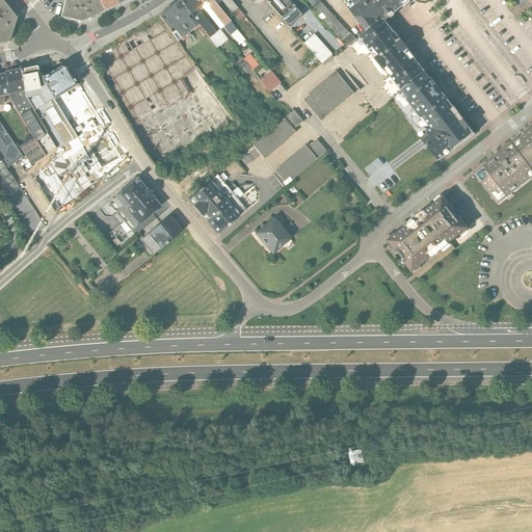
[(0,0),(0,44),(8,43),(17,19),(0,0)]
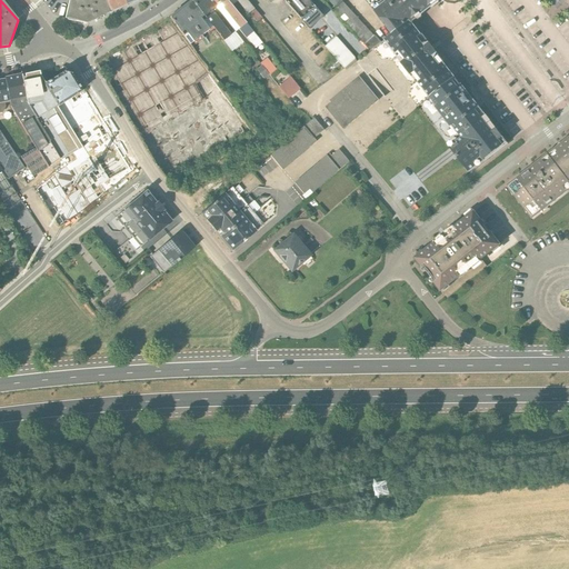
[(105,0),(69,0),(66,18),(87,23),(110,12),(105,0)]
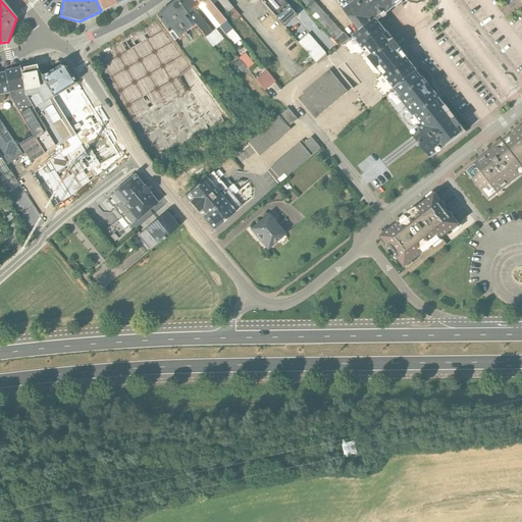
[(96,0),(101,11),(115,4),(112,0),(96,0)]
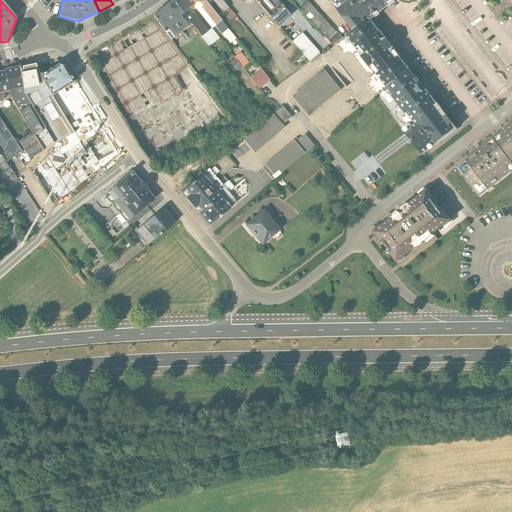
[(191,25),(201,37),(211,29),(187,0),(173,0),(173,1),(191,25)]
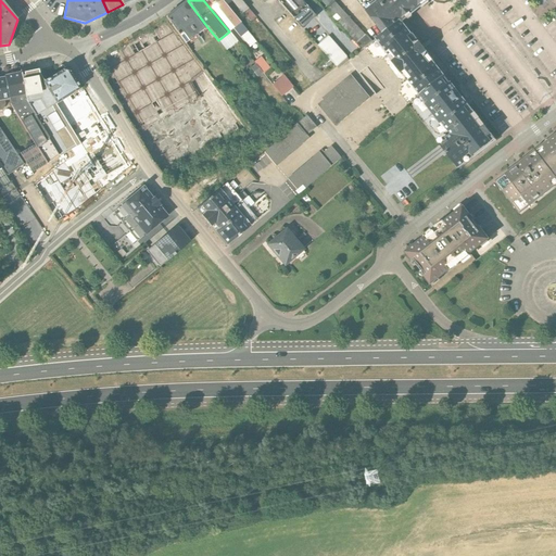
[(249,48),(256,41),(226,5),(220,0),(203,0),(229,32),(232,28),(249,48)]
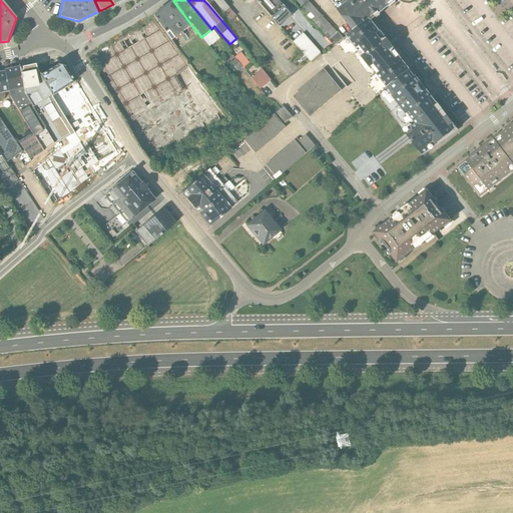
[(221,0),(203,0),(208,5),(213,1),(222,13),(223,12),(230,20),(235,16),(228,8),(221,0)]
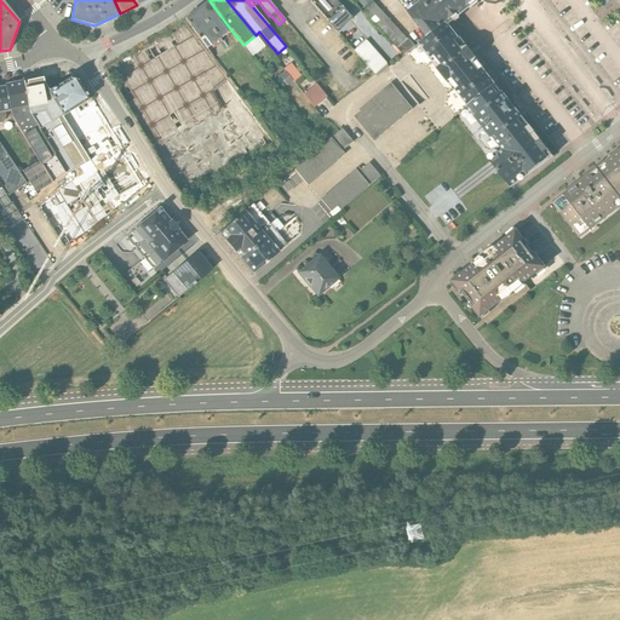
[(308,0),(328,22),(344,9),(336,0),(308,0)]
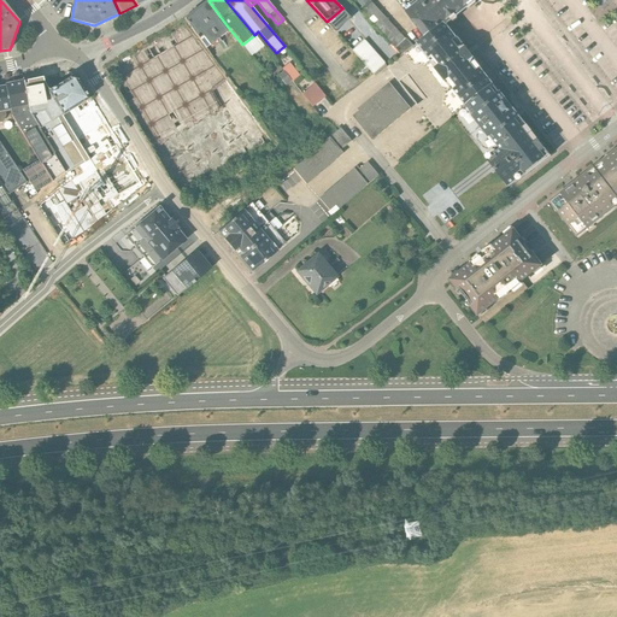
[(394,0),(404,13),(421,0),(394,0)]
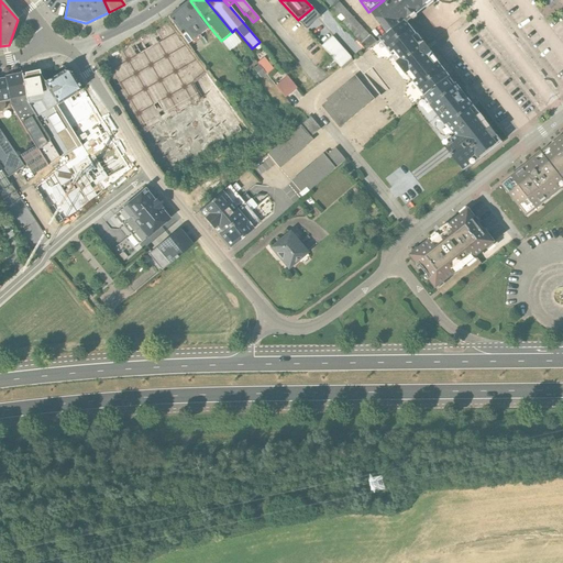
[(384,0),(368,12),(387,34),(406,21),(407,22),(426,7),(434,0),(384,0)]
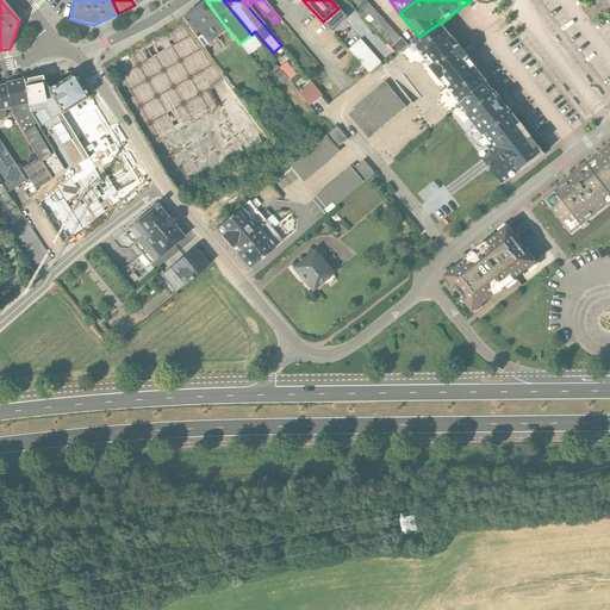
[(228,30),(206,1),(198,6),(199,8),(194,11),(216,39),(228,30)]
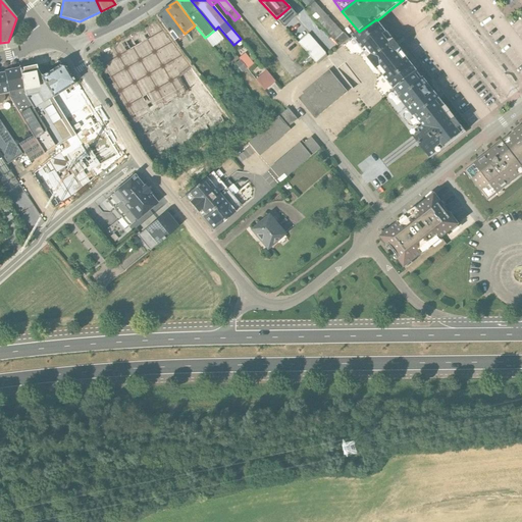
[(340,47),(349,39),(344,33),(343,33),(314,2),(306,10),(334,41),(334,42),(340,47)]
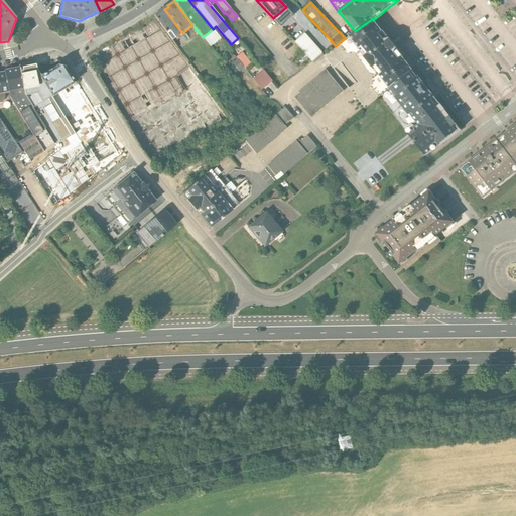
[(159,11),(153,16),(172,40),(182,33),(164,9),(161,12),(159,11)]
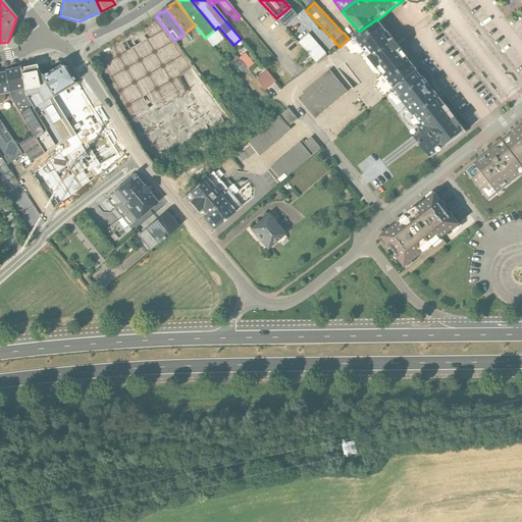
[(382,76),(393,89),(416,71),(415,68),(406,57),(407,56),(377,20),(376,19),(359,32),(352,37),(362,50),(362,51),(382,77),(382,76)]
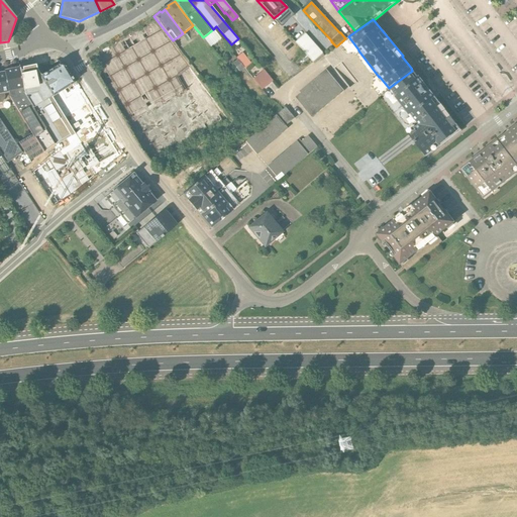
[(213,29),(203,37),(210,46),(220,38),(213,29)]
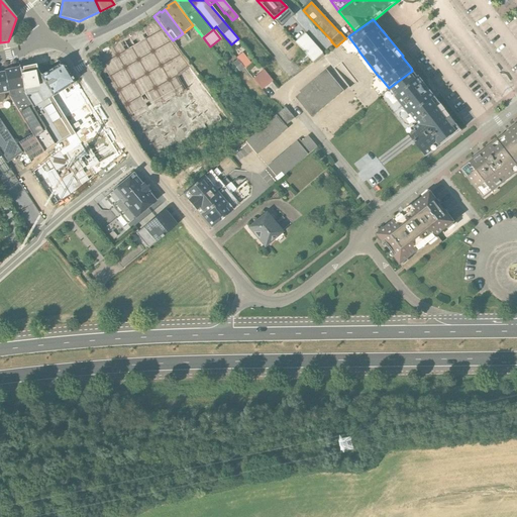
[(324,56),(306,33),(296,42),(310,59),(314,64),(324,56)]
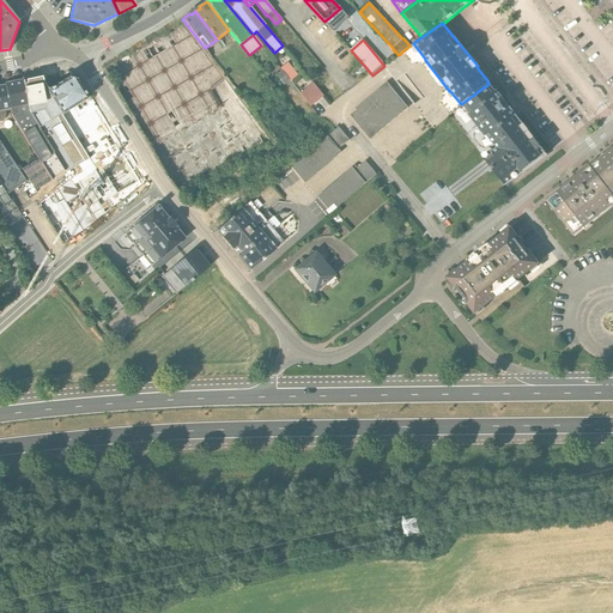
[(297,76),(286,62),(280,68),(281,71),(289,80),(290,82),(297,76)]
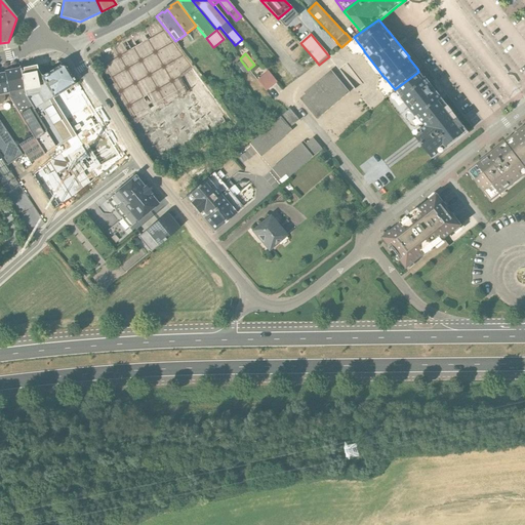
[(310,54),(306,58),(310,65),(315,59),(310,54)]
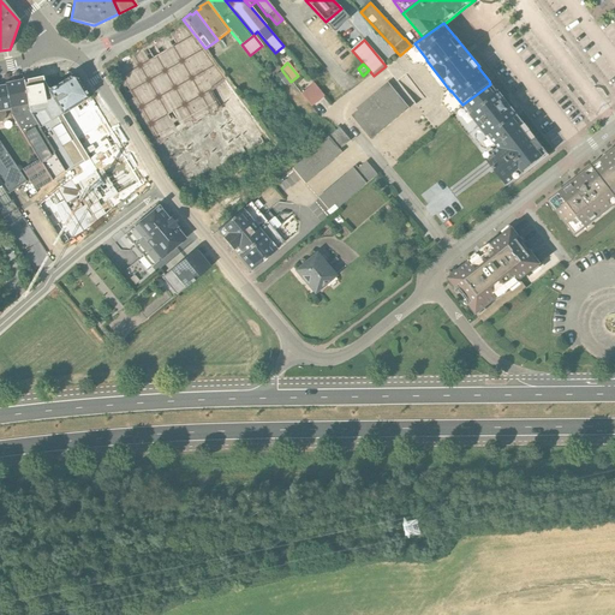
[(282,71),(276,76),(285,85),(290,81),(282,71)]
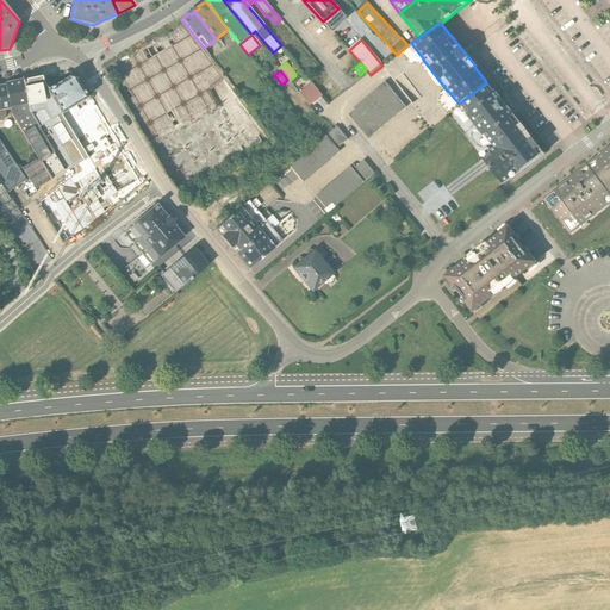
[(421,98),(403,75),(394,81),(412,104),(421,98)]
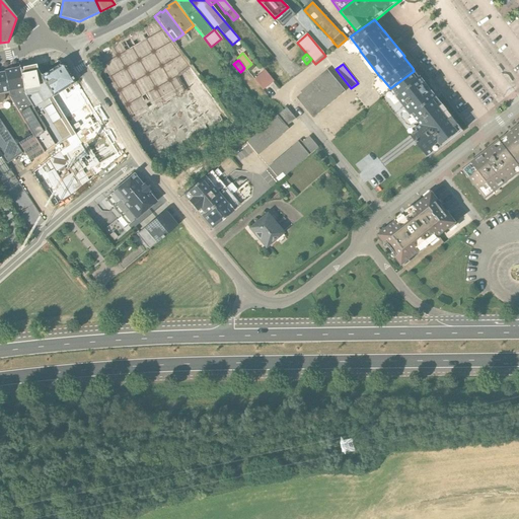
[(40,77),(52,97),(74,83),(64,67),(59,66),(40,77)]
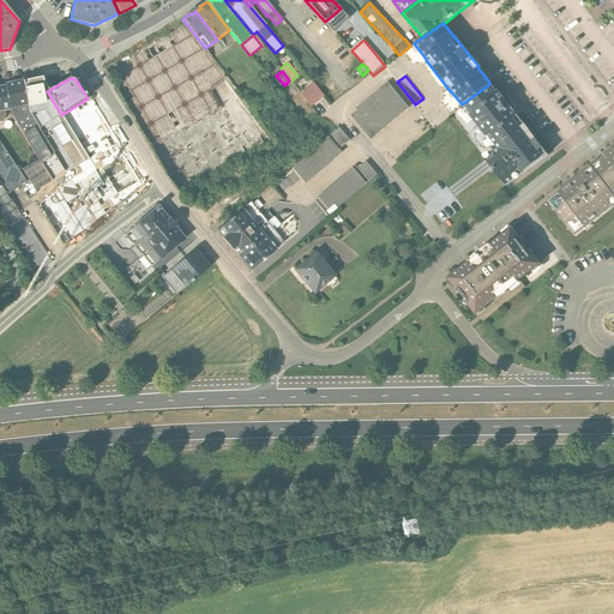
[(65,172),(67,173),(89,160),(47,91),(48,90),(42,80),(34,82),(34,79),(32,79),(22,82),(29,112),(65,172)]
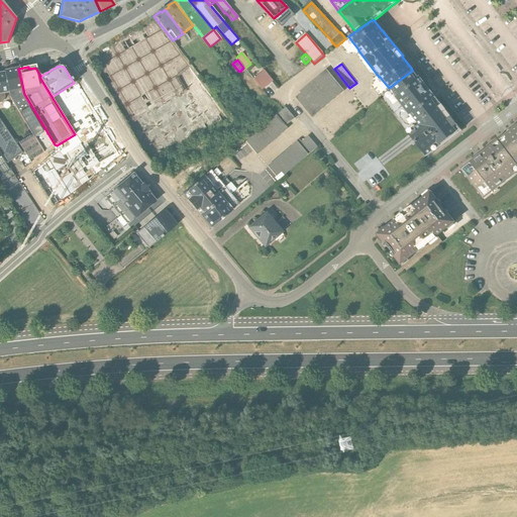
[(32,134),(43,152),(55,144),(24,94),(18,69),(4,72),(8,93),(9,98),(32,134)]
